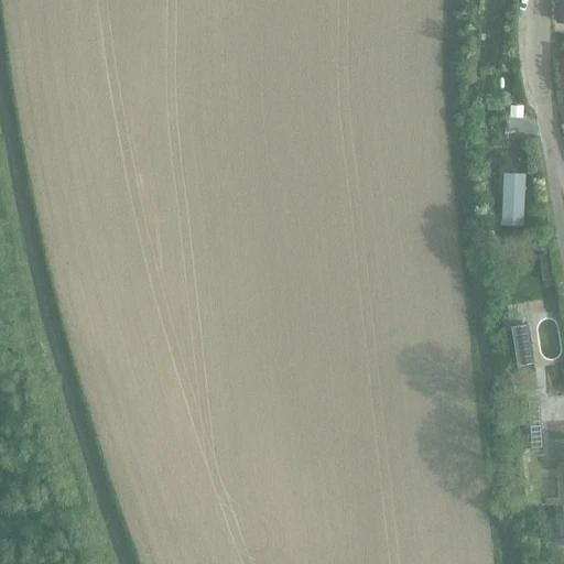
[(510,106),(510,117),(521,117),(522,107),(510,106)]
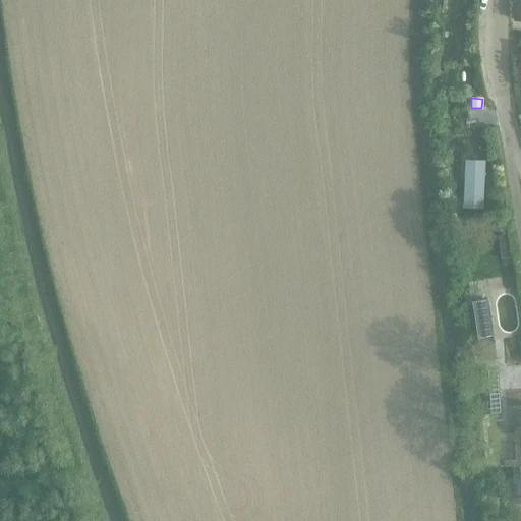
[(465,176),(464,207),(482,208),(485,162),(467,162),(466,176),(465,176)]
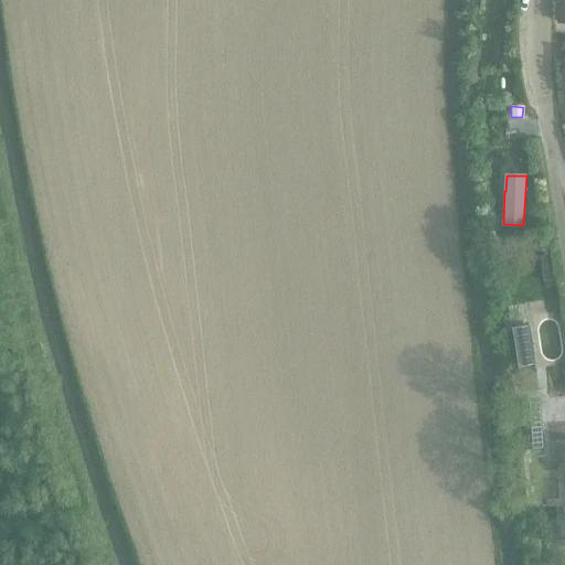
[(519,363),(537,361),(532,321),(514,323),(519,363)]
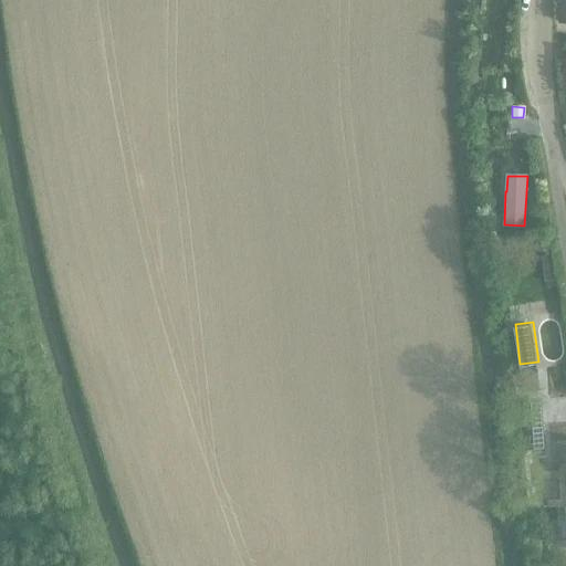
[(543,449),(540,402),(519,404),(522,450),(543,449)]
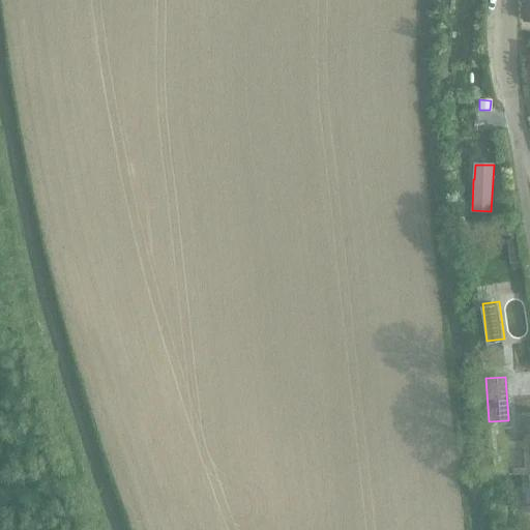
[(496,474),(529,472),(529,484),(529,483),(529,417),(525,417),(526,442),(494,444),(496,474)]
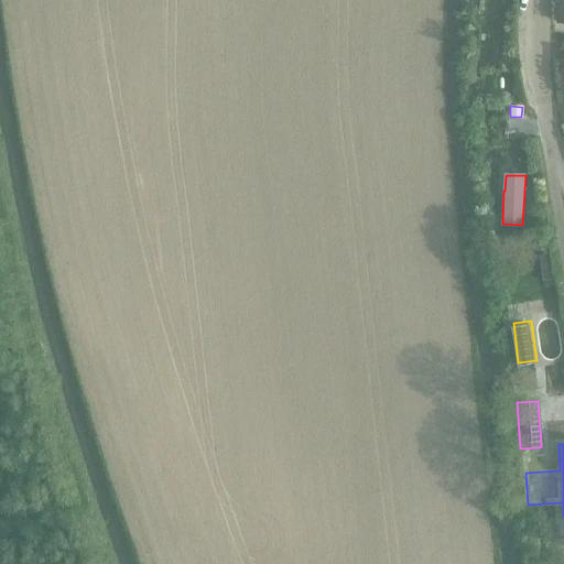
All buildings are outlined.
